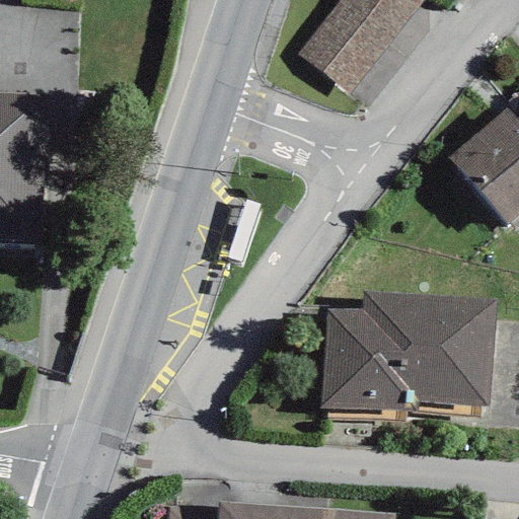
[(421,0),(338,0),(294,56),(345,95),(421,0)]
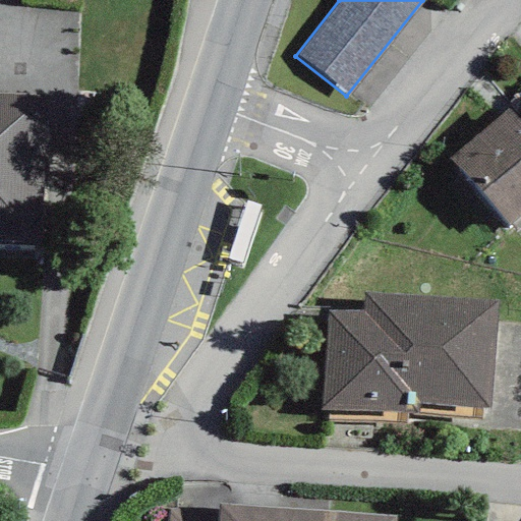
[(40,98),(0,96),(0,241),(43,241),(40,98)]
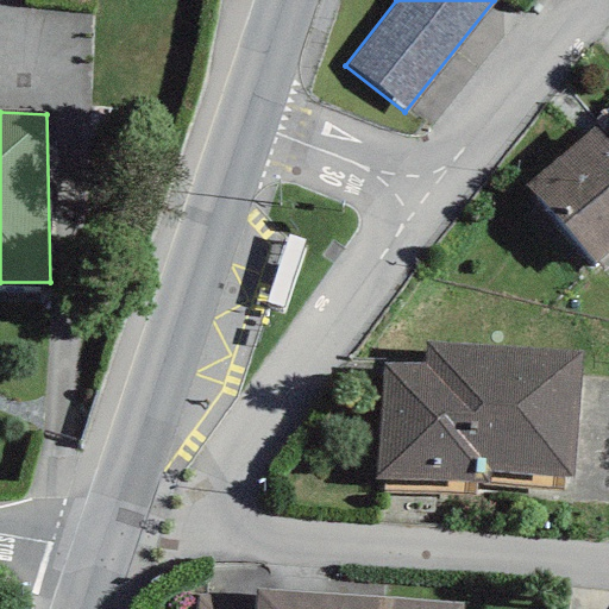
[(608,136),(604,140),(592,126),(525,184),(594,264),(608,251),(608,136)]
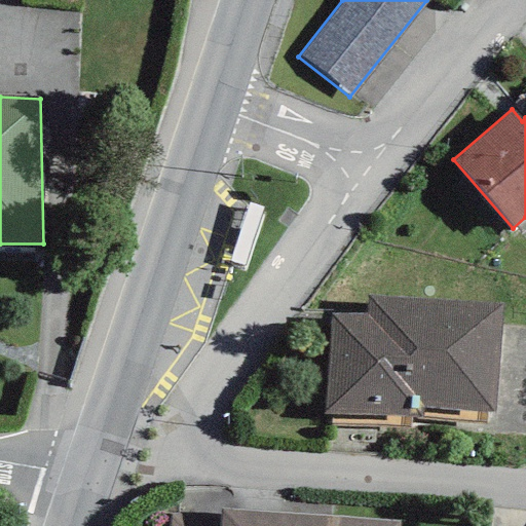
[(501,304),(368,297),(367,314),(329,312),(324,413),(416,418),(417,407),(496,411),(501,304)]
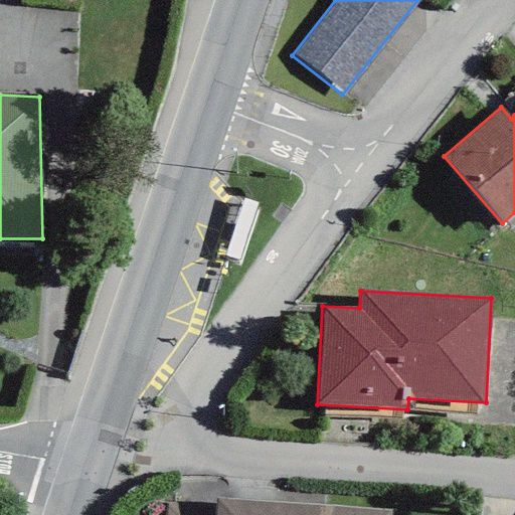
[(391,514),(392,511),(215,498),(215,508),(214,514),(391,514)]
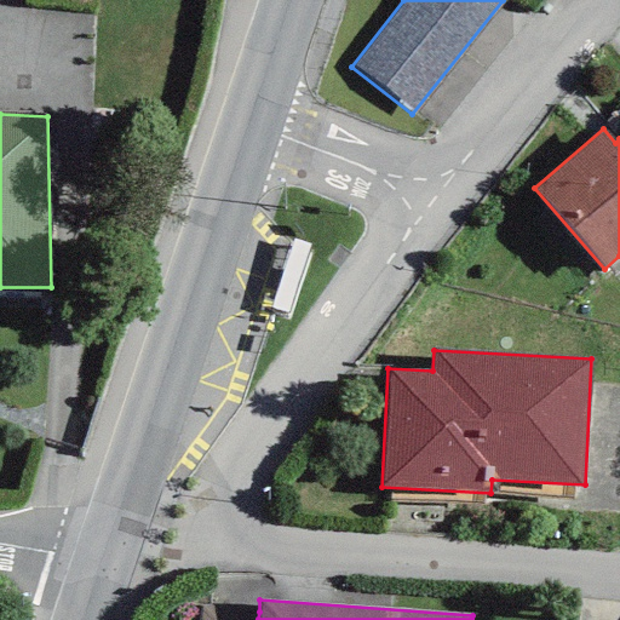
[(258,619),(259,612),(199,607),(197,619),(258,619)]
